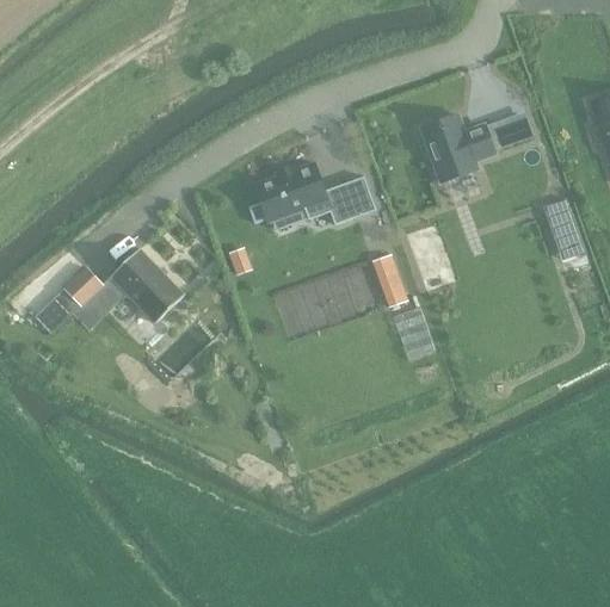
[(609,95),(591,101),(598,127),(593,128),(598,142),(603,141),(609,162),(609,95)]
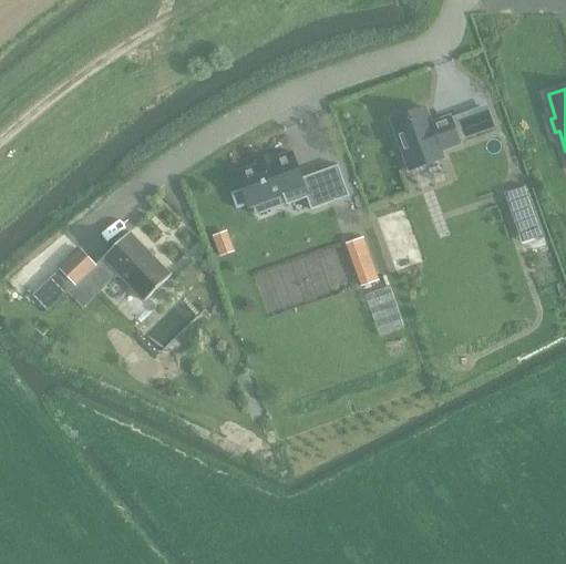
[(426,105),(390,119),(408,168),(443,155),(440,149),(459,142),(449,114),(432,121),(426,105)]
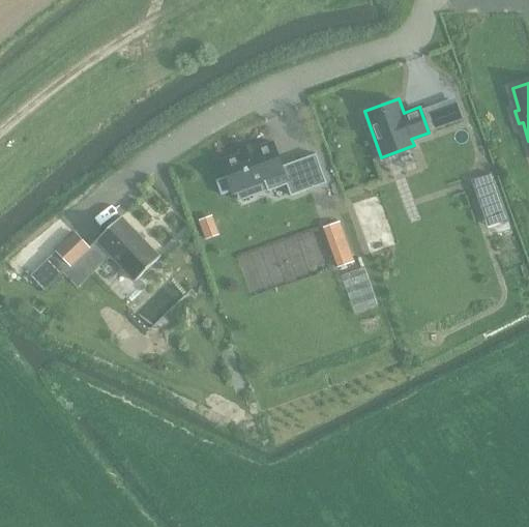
[(225,175),(215,179),(221,194),(230,189),(231,192),(235,191),(264,180),(267,189),(286,183),(290,195),(325,181),(315,153),(315,152),(282,165),(272,141),(255,147),(239,152),(219,159),(225,175)]
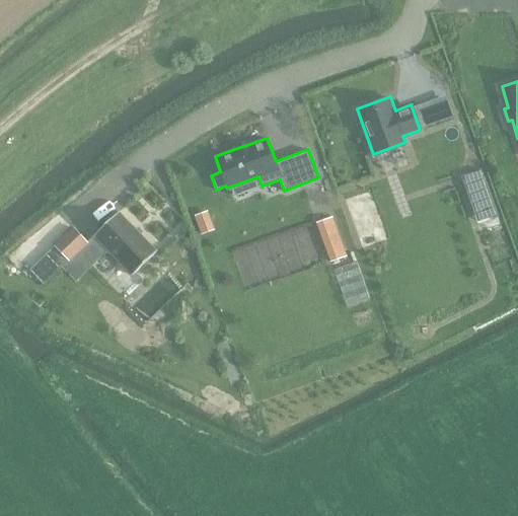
[(481,168),(462,174),(470,198),(489,192),(481,168)]
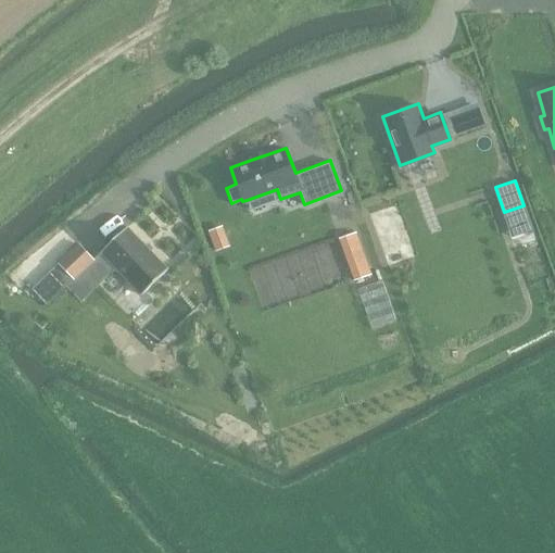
[(221,225),(209,229),(215,248),(228,243),(221,225)]
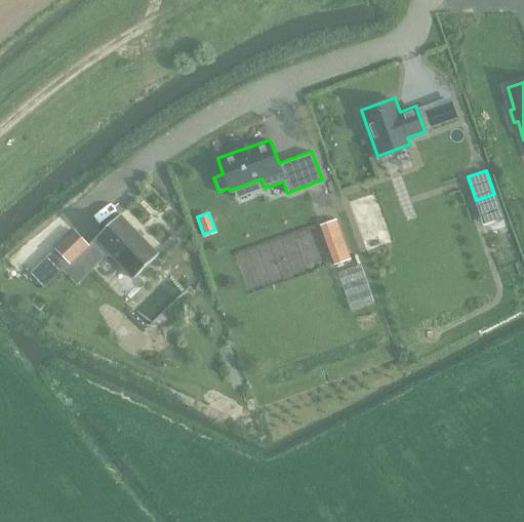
[(94,237),(133,277),(158,253),(119,213),(94,237)]
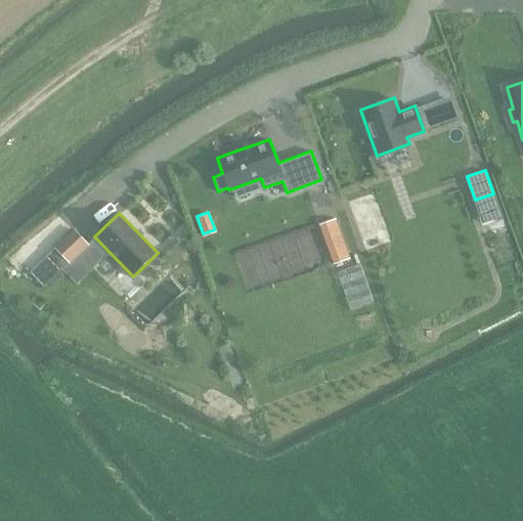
[(334,262),(345,258),(332,219),(319,223),(334,262)]
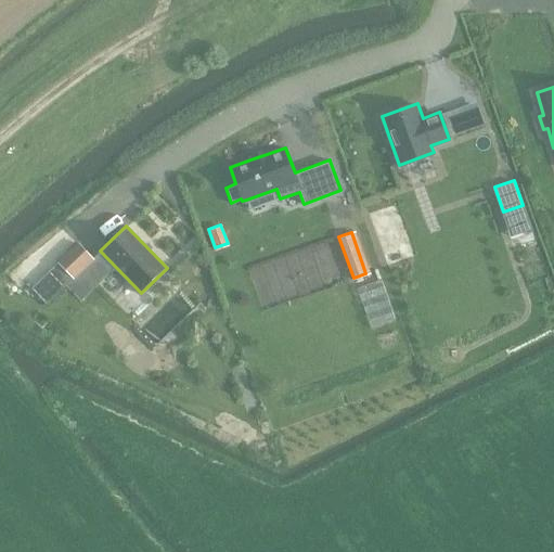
[(77,243),(59,261),(74,277),(92,258),(77,243)]
